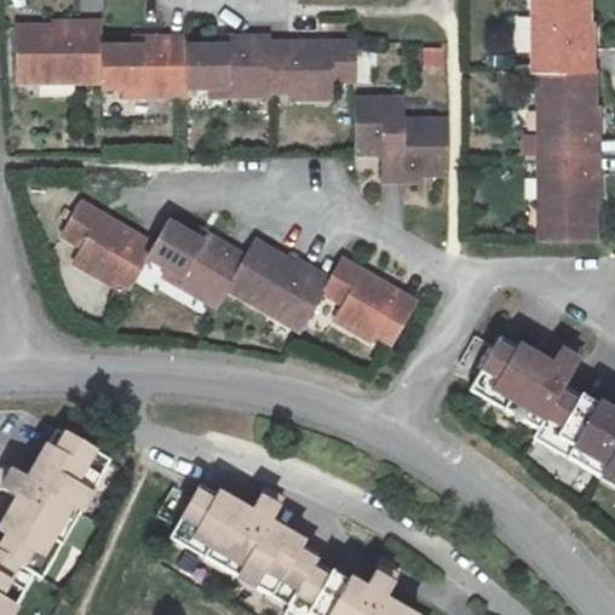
[(544,69),(593,69),(593,16),(593,0),(538,0),(538,69),(544,69)]
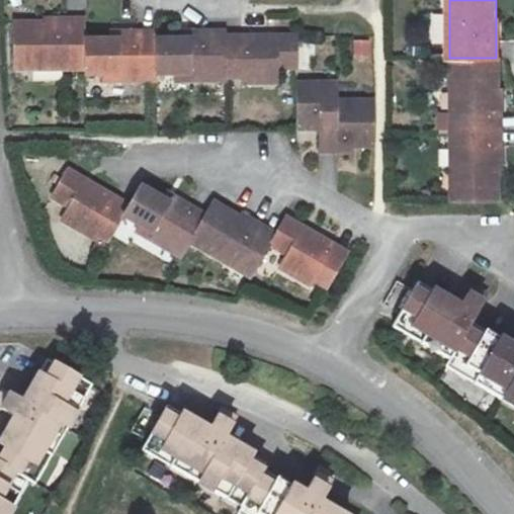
[(38,12),(38,19),(77,20),(78,13),(38,12)]
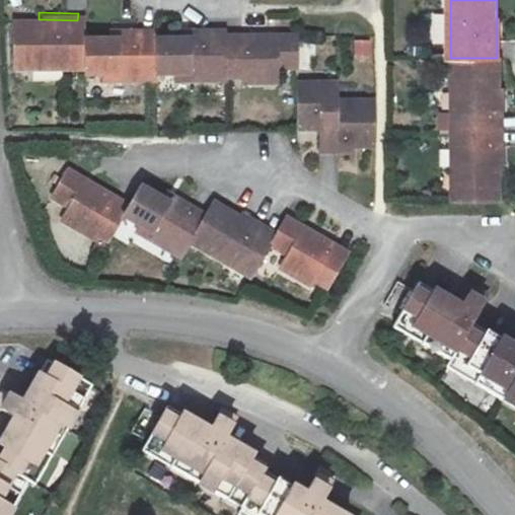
[(7,64),(76,65),(77,37),(77,20),(39,19),(8,18),(7,64)]
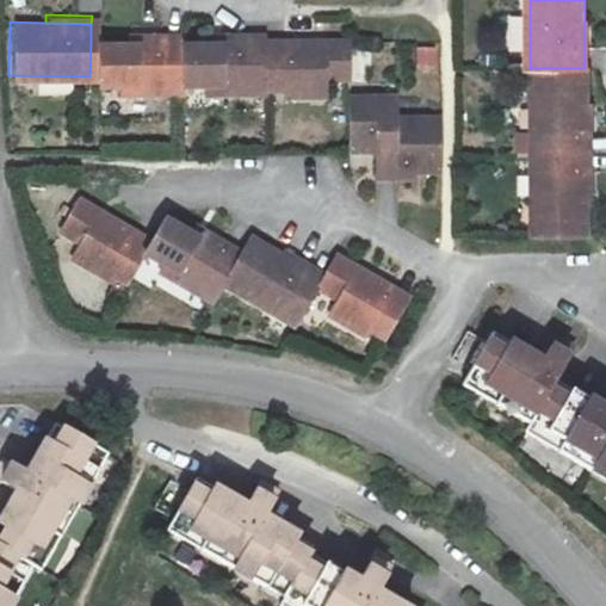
[(130,44),(130,32),(121,31),(121,43),(130,44)]
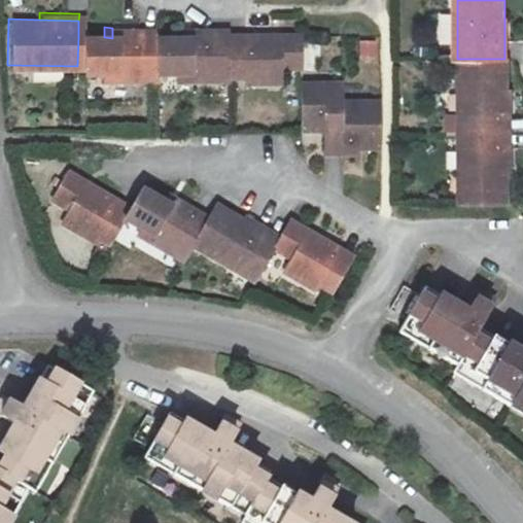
[(151,29),(112,28),(112,38),(104,37),(78,37),(77,66),(77,68),(98,69),(98,72),(148,74),(149,69),(150,38),(151,29)]
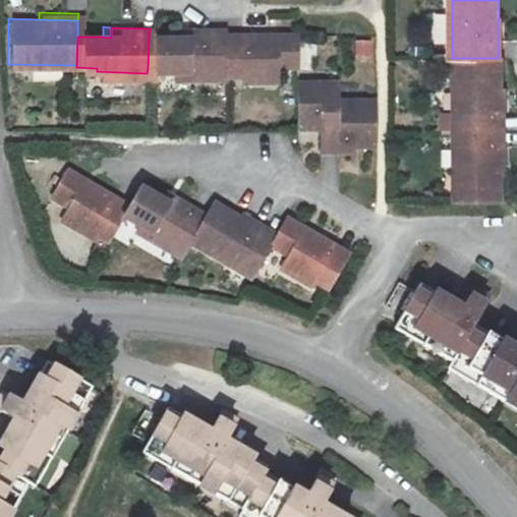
[(222,30),(183,29),(183,39),(174,39),(149,38),(148,68),(170,69),(170,73),(220,75),(220,72),(222,38),(222,30)]
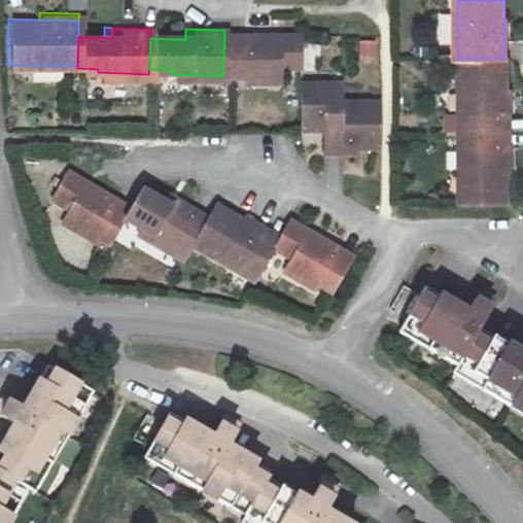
[(185,39),(185,29),(177,29),(176,39),(185,39)]
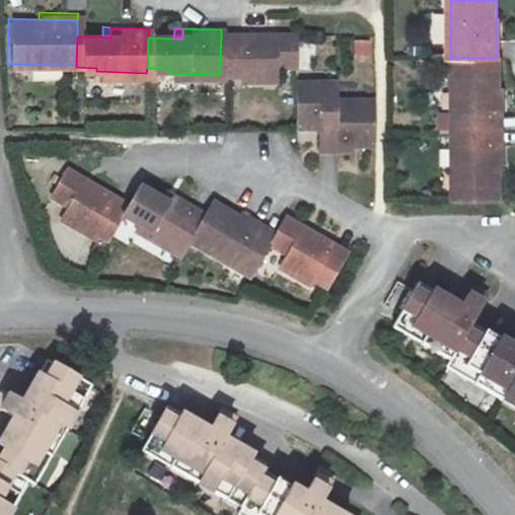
[(221,38),(219,72),(237,73),(238,77),(274,78),(274,62),(295,62),(295,32),(244,31),(244,38),(221,38)]
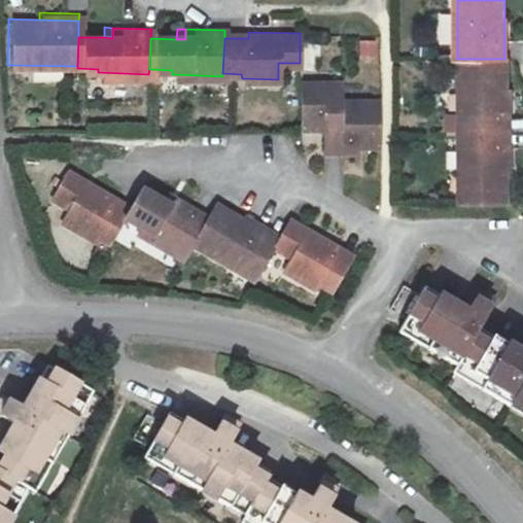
[(356,55),(372,56),(373,37),(356,36),(356,55)]
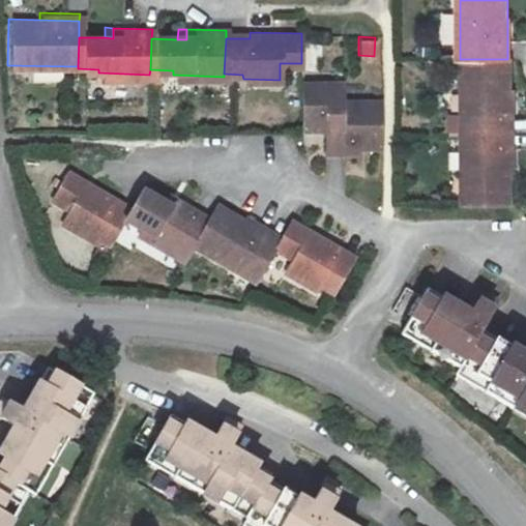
[(464,127),(512,127),(512,89),(512,59),(507,59),(465,59),(464,127)]
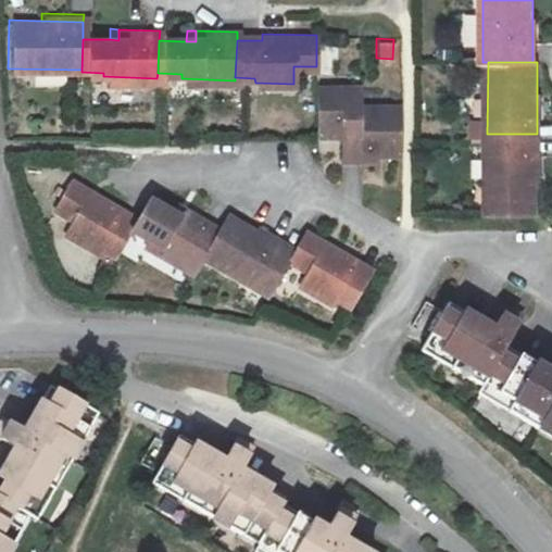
[(342,160),(359,161),(359,104),(359,87),(317,87),(316,136),(342,137),(342,160)]
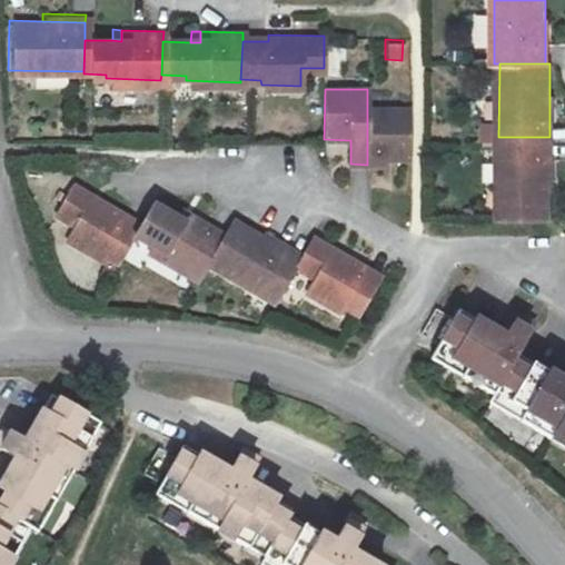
[(367,107),(367,165),(386,165),(386,156),(410,157),(412,107),(367,107)]
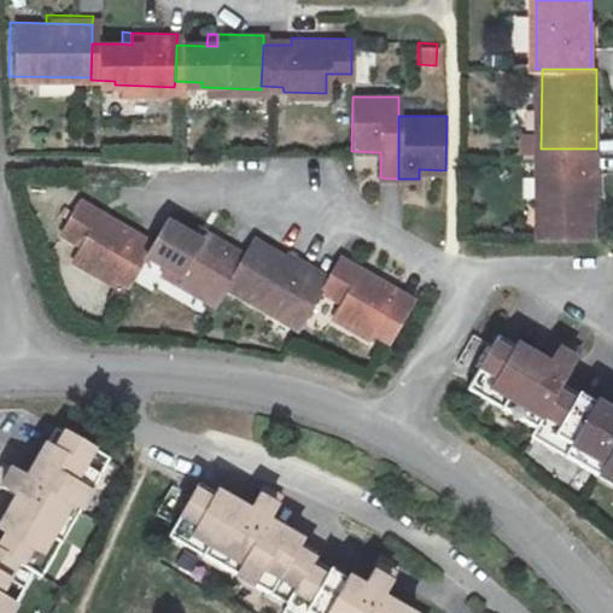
[(596,233),(596,197),(596,149),(541,149),(541,233),(596,233)]
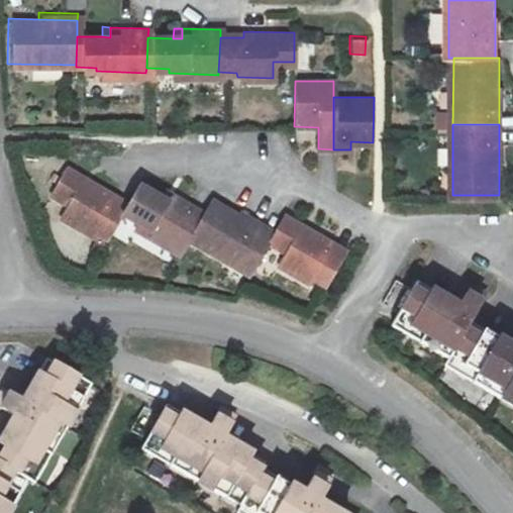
[(122,217),(127,209),(106,197),(108,193),(68,170),(49,199),(67,209),(61,221),(91,239),(95,232),(108,239),(122,217)]
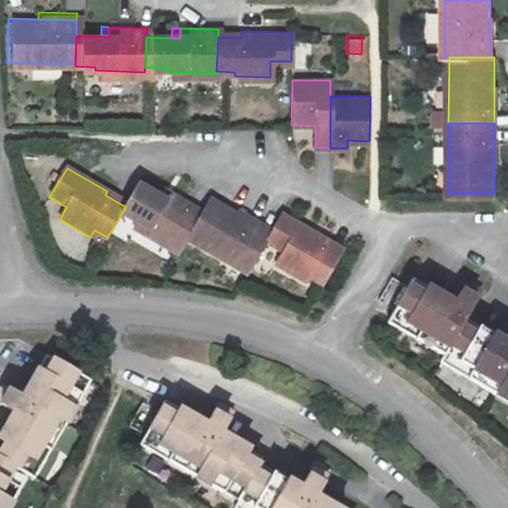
[(203,212),(171,194),(167,202),(160,198),(138,184),(126,207),(121,215),(137,223),(134,228),(178,255),(188,238),(203,212)]
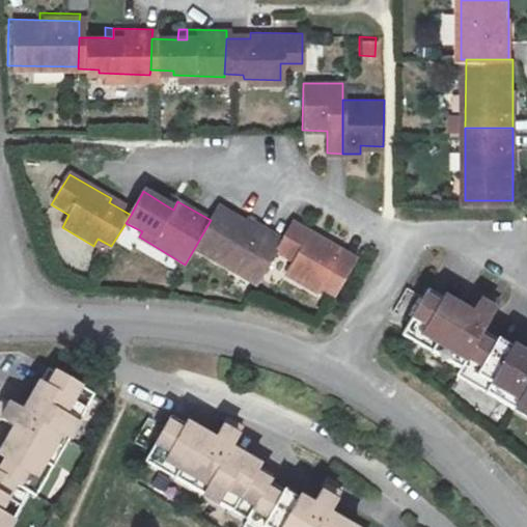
[(170,197),(166,205),(173,210),(177,201),(170,197)]
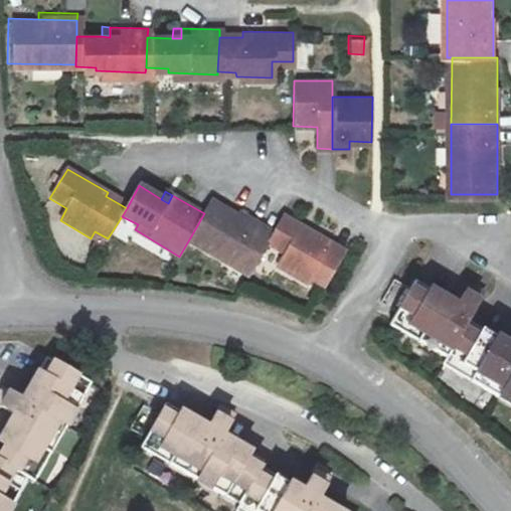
[(267,245),(272,236),(239,217),(211,200),(204,213),(189,239),(250,274),(267,245)]
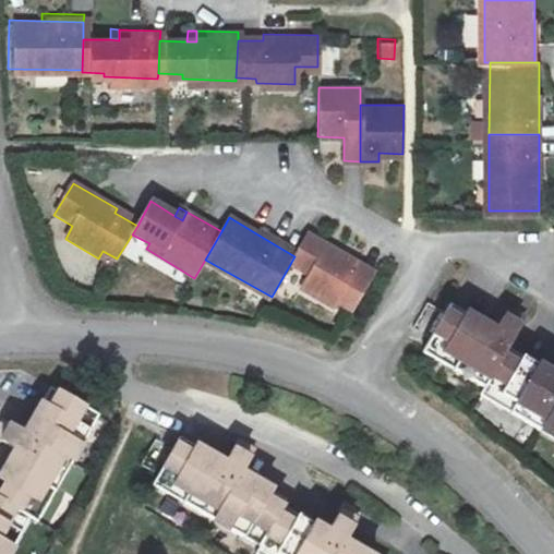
[(264,228),(260,236),(294,256),(299,248),(264,228)]
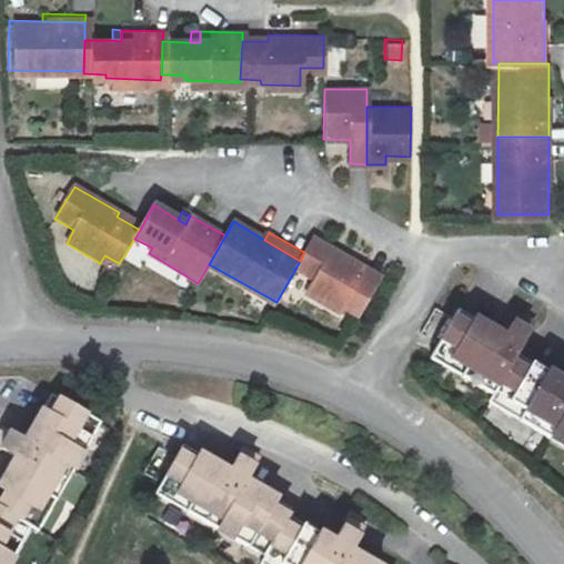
[(300,261),(294,271),(312,281),(303,295),(339,314),(344,305),(358,314),(379,280),(356,268),(360,262),(314,237),(304,252),(300,261)]
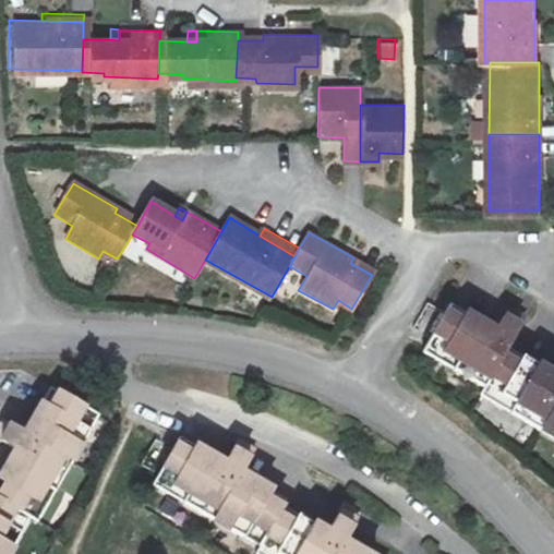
[(485,384),(509,344),(525,314),(508,304),(495,326),(452,301),(424,348),(485,384)]
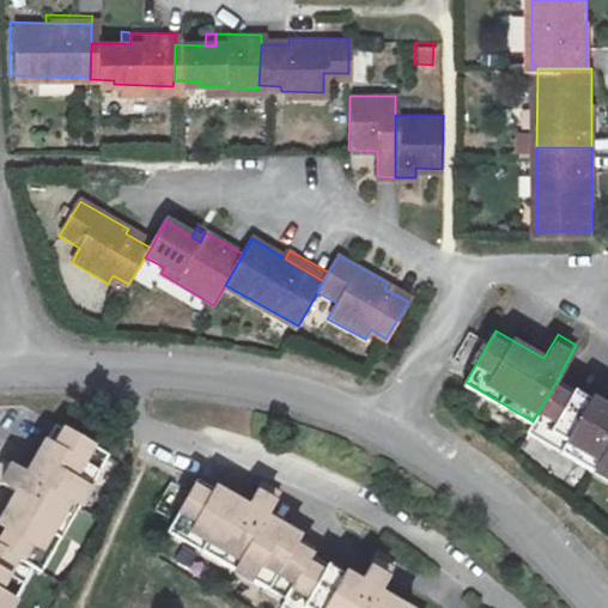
[(607,473),(607,401),(607,403),(559,377),(533,421),(529,427),(607,473)]
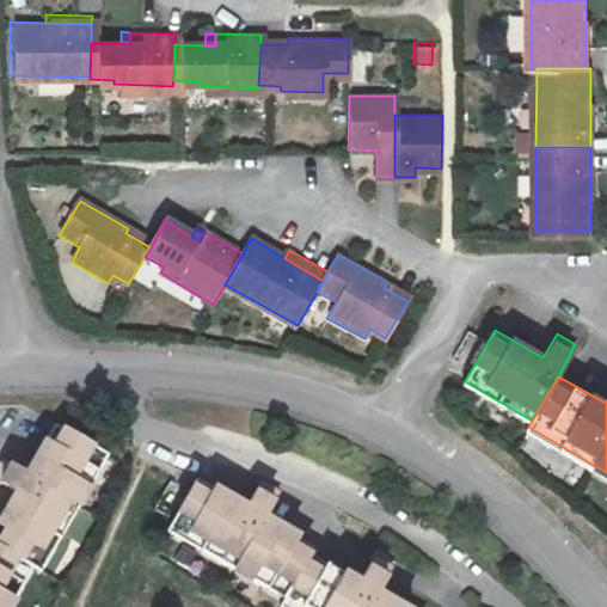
[(14,489),(0,513),(0,547),(32,566),(40,571),(106,452),(51,421),(24,471),(11,464),(1,482),(14,489)]
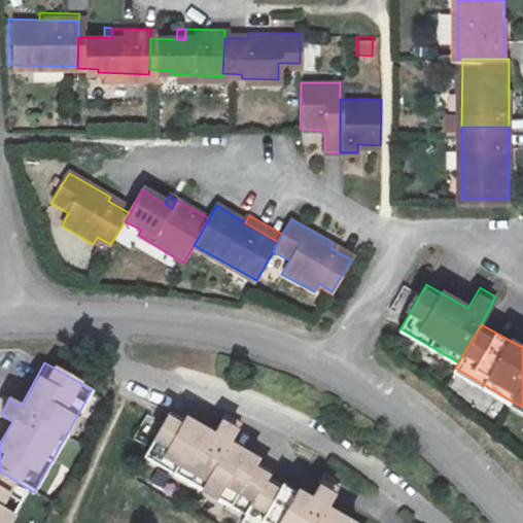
[(150,454),(249,514),(274,473),(278,467),(236,442),(243,428),(227,417),(218,429),(178,406),(150,454)]
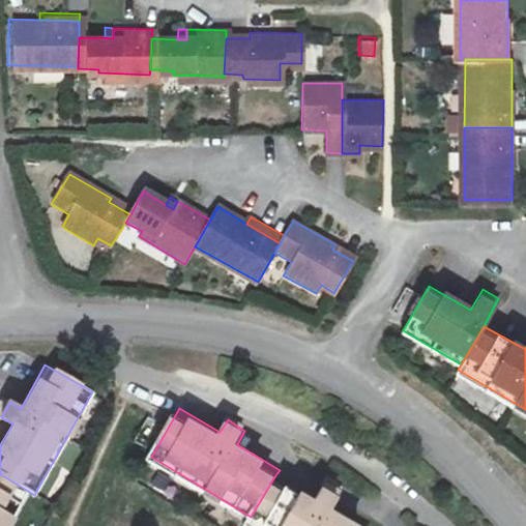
[(0,525),(7,525),(28,491),(0,474),(0,525)]
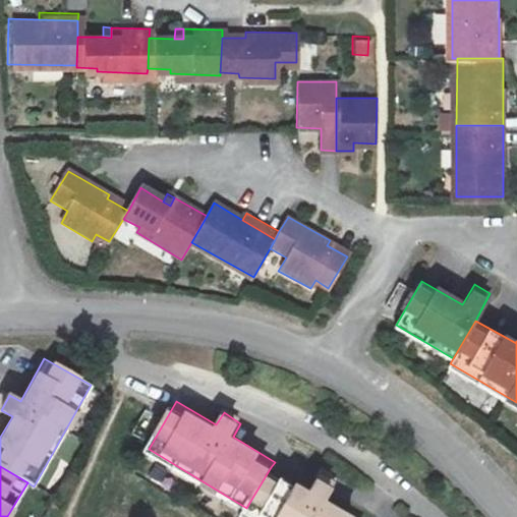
[(271,467),(246,508),(243,513),(249,516),(353,516),(326,501),(333,487),(317,478),(309,491),(271,467)]
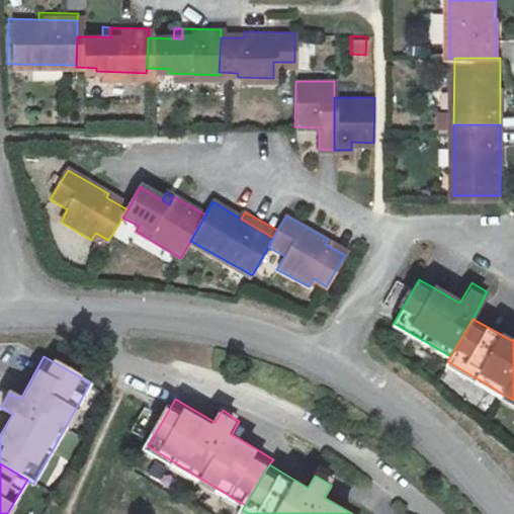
All buildings are outlined.
